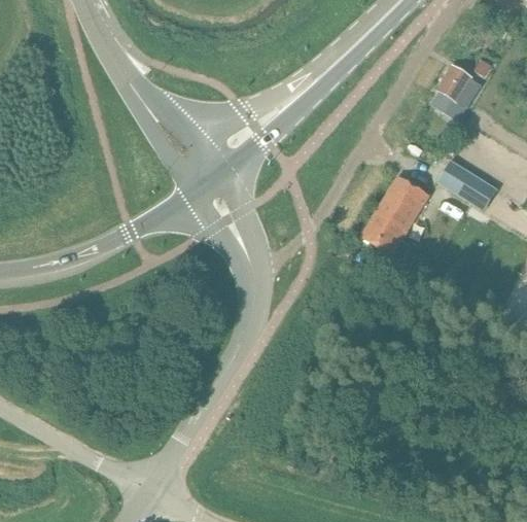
[(481,57),(473,68),(484,75),(491,64),(481,57)]
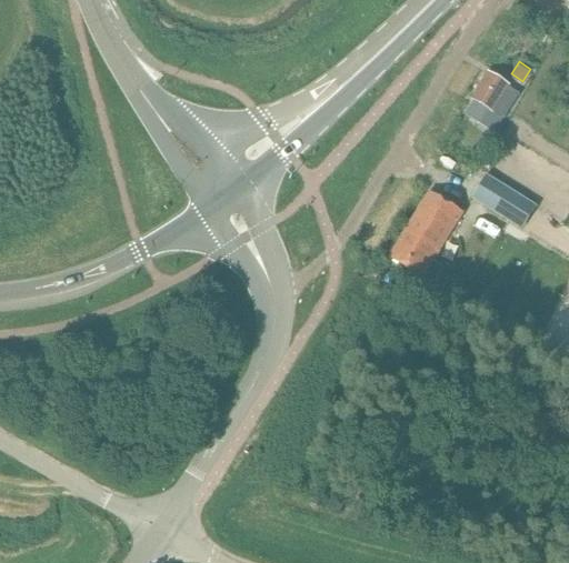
[(471,94),(490,106),(502,113),(518,87),(506,80),(487,69),(471,94)]
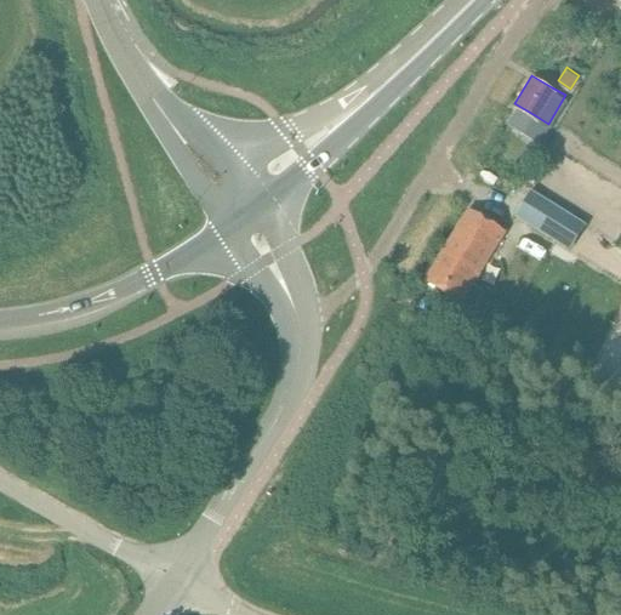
[(556,238),(571,214),(530,187),(514,212),(556,238)]
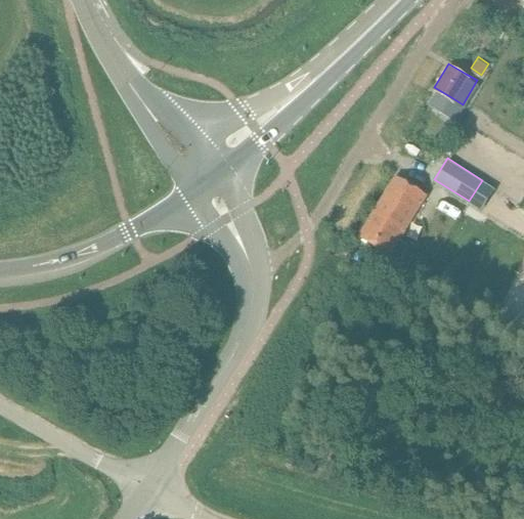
[(389,253),(390,252),(395,255),(400,255),(406,245),(405,242),(399,238),(428,193),(412,184),(395,173),(358,233),(375,245),(389,253)]
